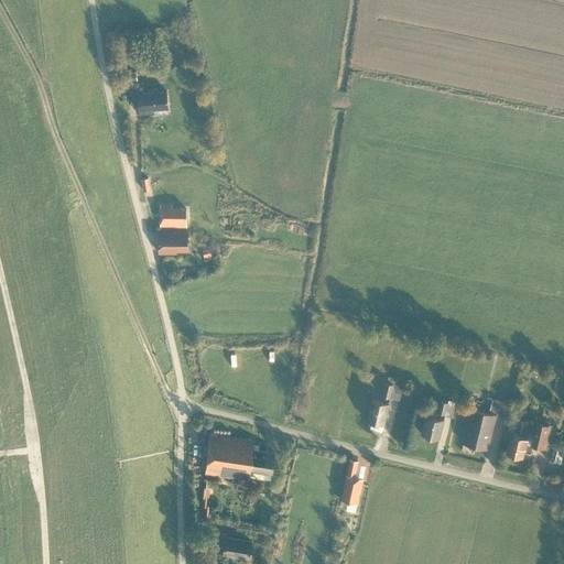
[(137,74),(128,75),(129,84),(138,83),(137,74)]
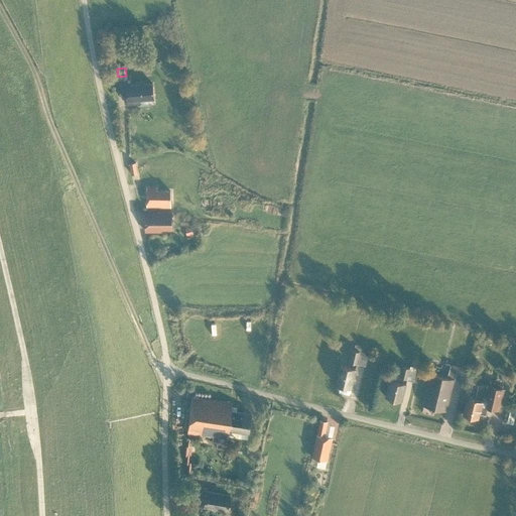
[(152,85),(126,89),(129,108),(142,107),(141,104),(154,102),(152,85)]
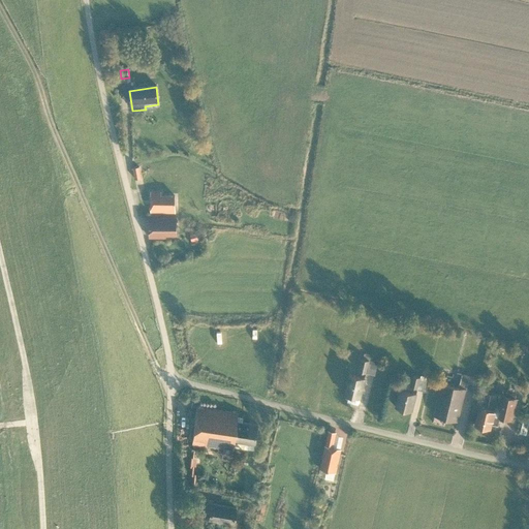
[(160,193),(150,193),(150,214),(174,214),(174,196),(160,197),(160,193)]
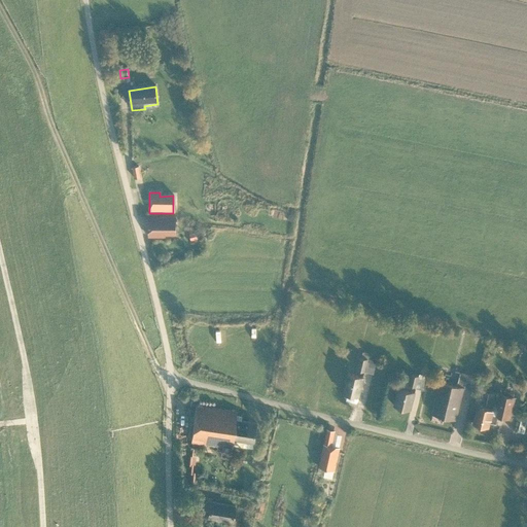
[(173,216),(146,217),(147,237),(174,236),(173,216)]
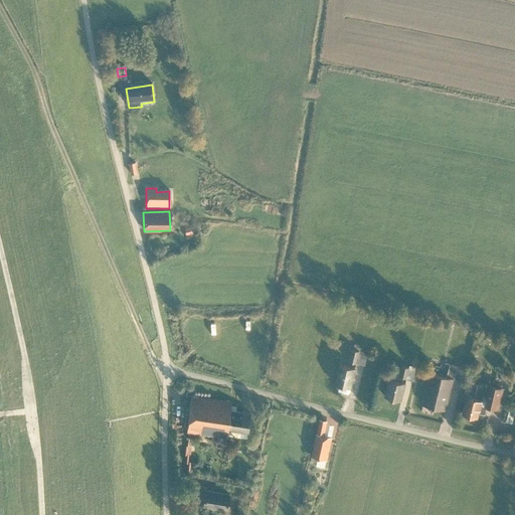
[(333,346),(324,344),(322,353),(331,356),(333,346)]
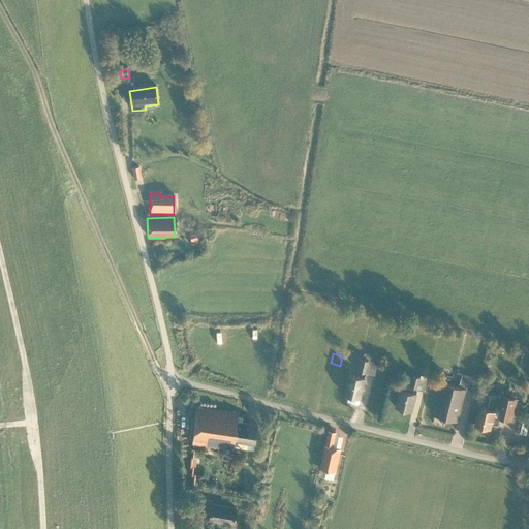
[(376,362),(360,358),(356,370),(373,374),(376,362)]
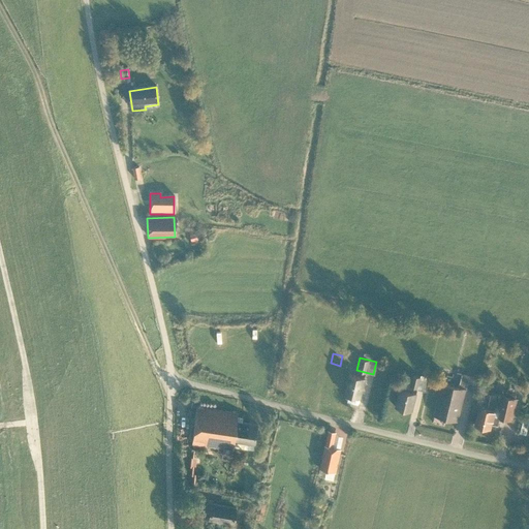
[(359,398),(364,377),(345,373),(341,394),(359,398)]
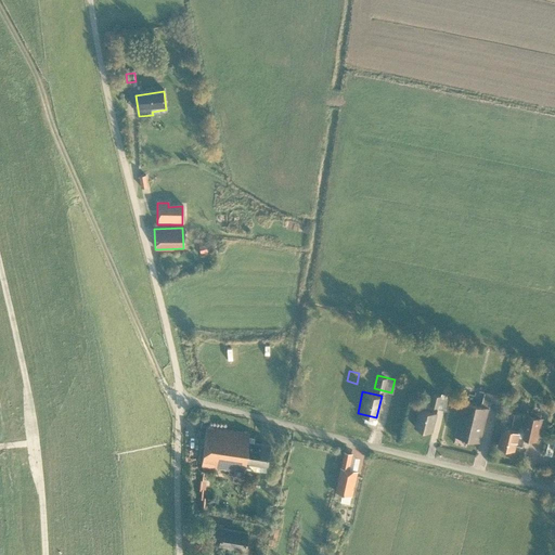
[(482,391),(479,405),(487,407),(498,410),(501,396),(482,391)]
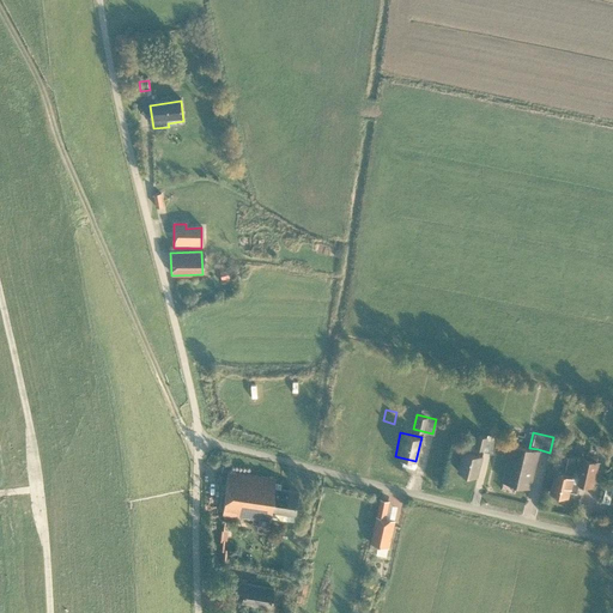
[(485,436),(475,434),(473,445),(483,448),(485,436)]
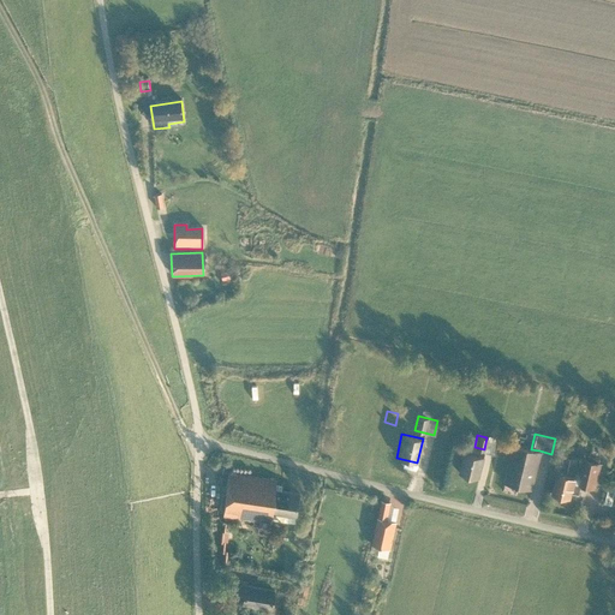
[(531,449),(512,445),(503,482),(531,488),(539,451),(531,449)]
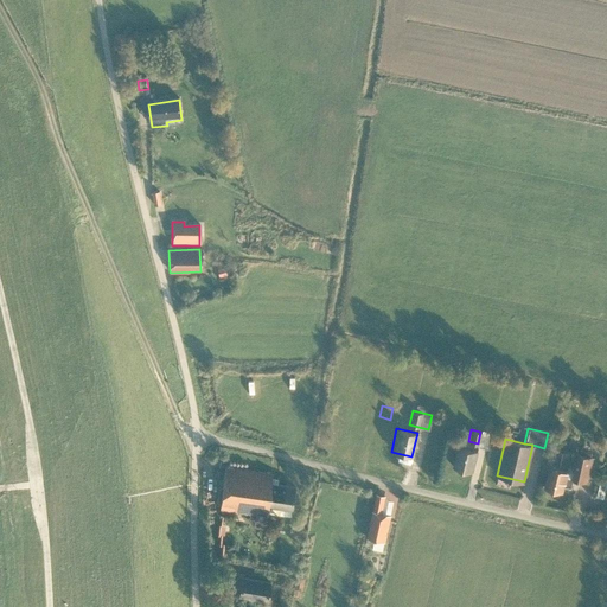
[(475,451),(457,446),(452,466),(471,471),(475,451)]
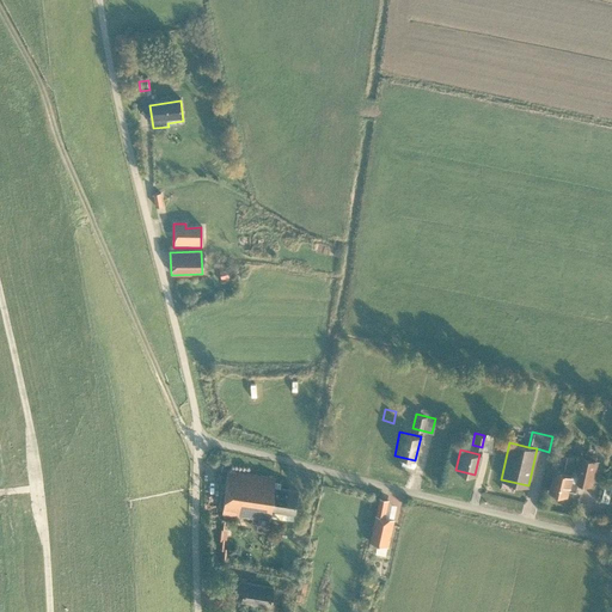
[(591,485),(597,460),(579,457),(574,482),(575,483),(591,485)]
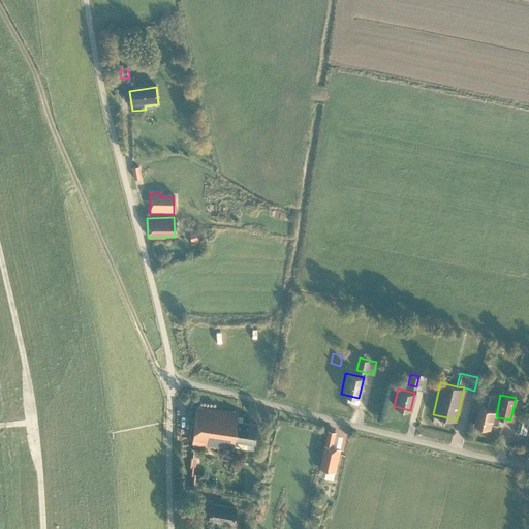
[(493,409),(476,405),(472,425),(489,428),(490,423),(496,424),(497,417),(496,416),(491,415),(493,409)]
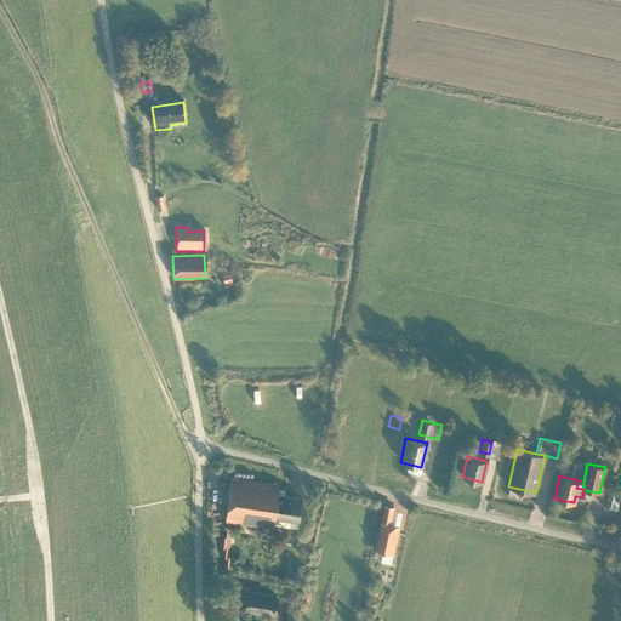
[(275,484),(228,478),(222,530),(223,530),(227,530),(235,531),(235,523),(271,528),(271,525),(275,488),(275,484)]
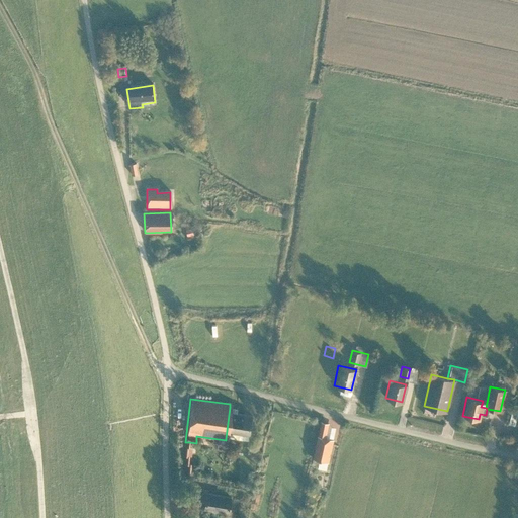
[(230,407),(226,438),(248,441),(251,414),(236,412),(236,408),(230,407)]
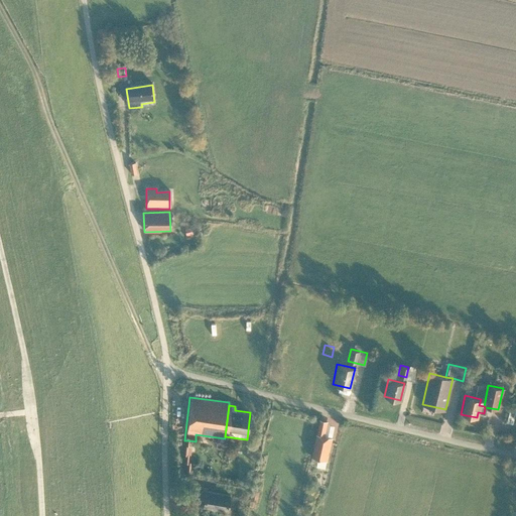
[(315,433),(324,435),(327,421),(317,419),(315,433)]
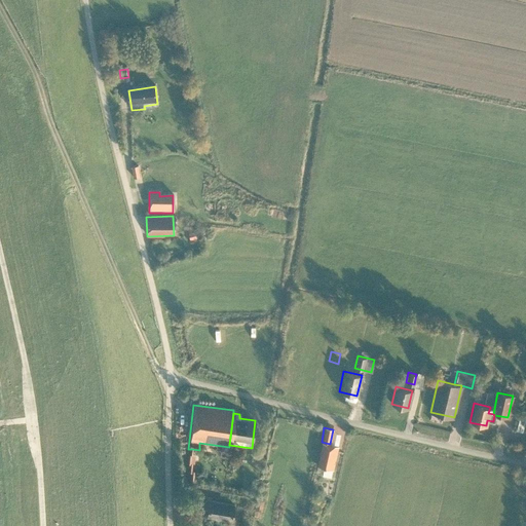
[(333,470),(338,445),(330,444),(322,442),(316,465),(333,470)]
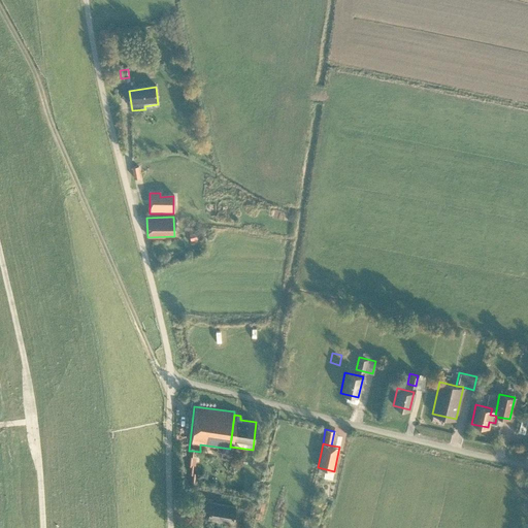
[(198,510),(207,513),(209,502),(209,499),(200,497),(198,510)]
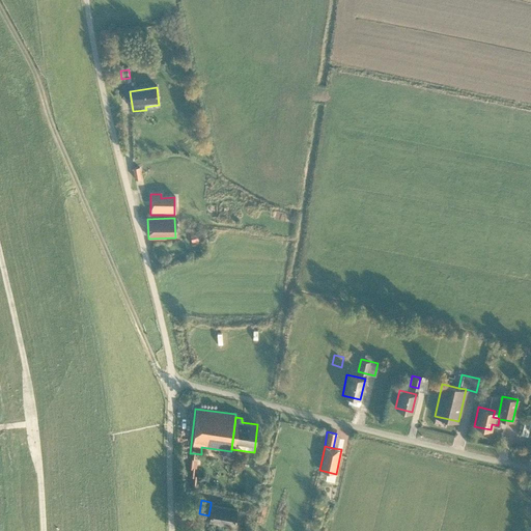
[(234,508),(211,505),(208,515),(207,523),(231,527),(234,508)]
